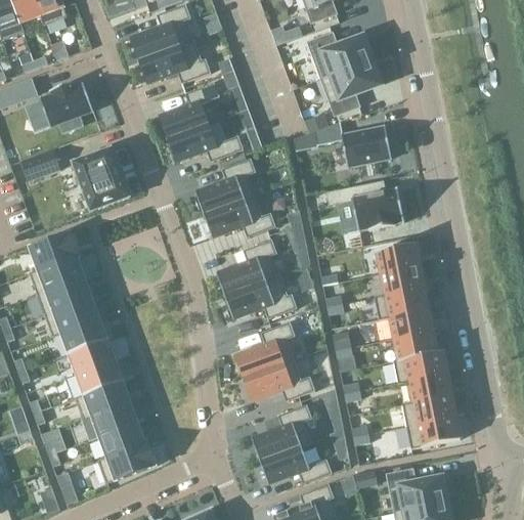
[(0,0),(0,31),(3,40),(24,32),(11,0),(0,0)]
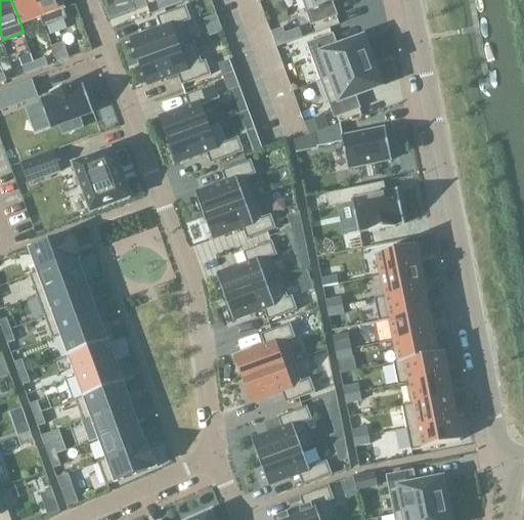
[(11,0),(24,32),(25,32),(22,23),(40,15),(44,25),(35,0),(11,0)]
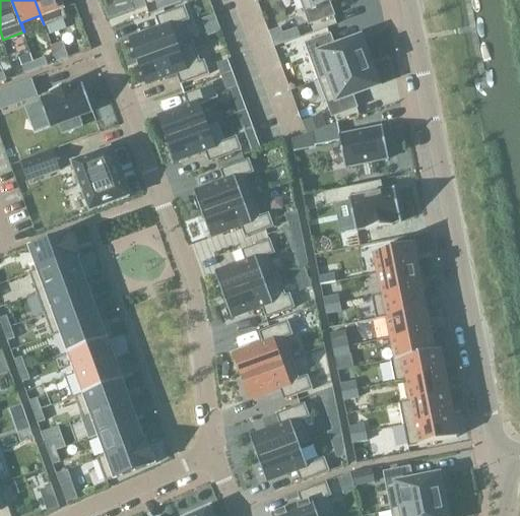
[(35,0),(44,24),(67,16),(61,0),(35,0)]
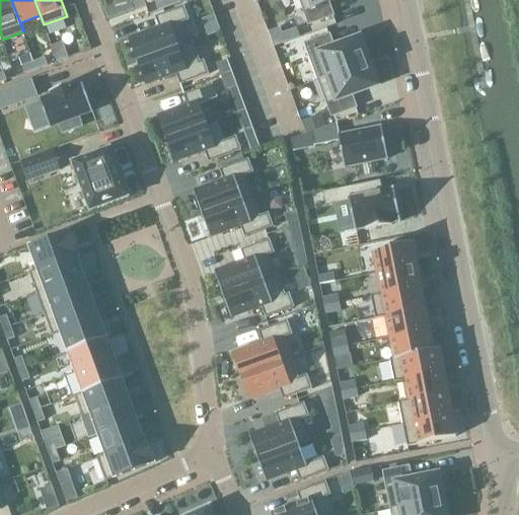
[(132,0),(135,8),(146,4),(144,0),(132,0)]
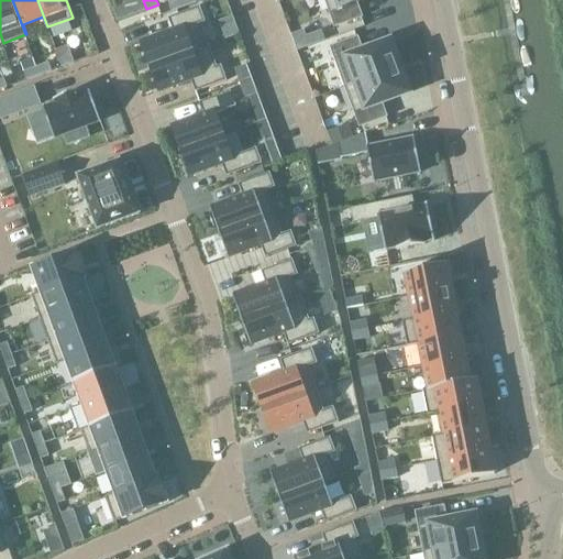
[(169,0),(172,9),(184,4),(183,0),(169,0)]
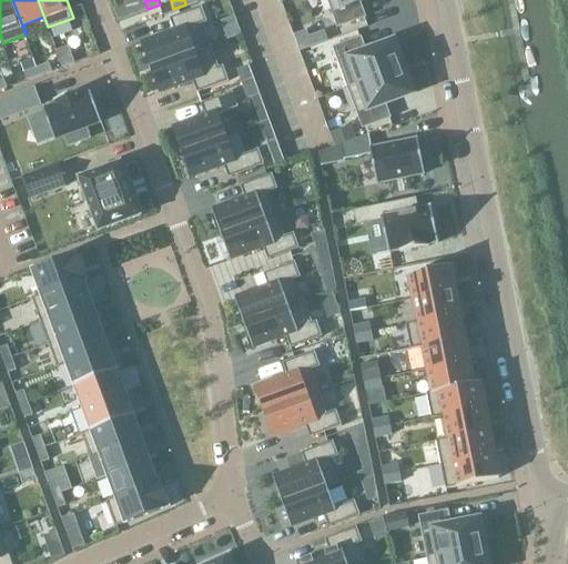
[(330,0),(338,23),(365,13),(359,0),(330,0)]
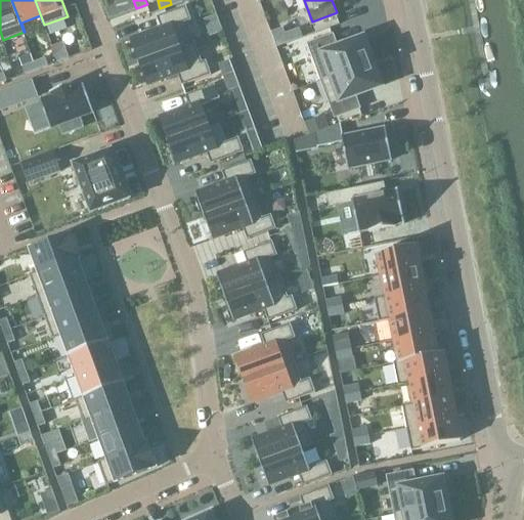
[(161,26),(130,37),(139,59),(194,40),(193,39),(189,40),(182,20),(190,17),(185,4),(157,14),(161,26)]
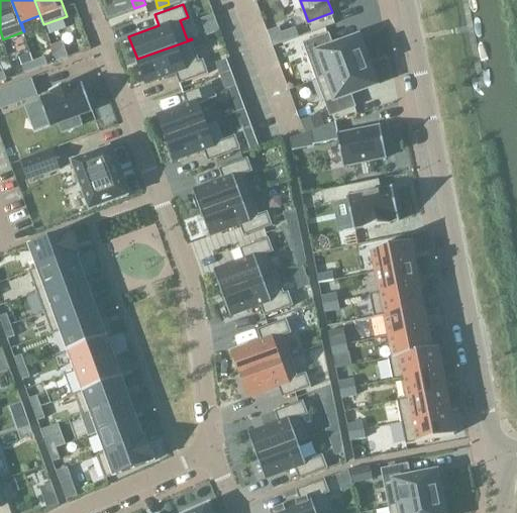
[(328,32),(304,41),(317,77),(368,59),(358,35),(333,44),(328,32)]
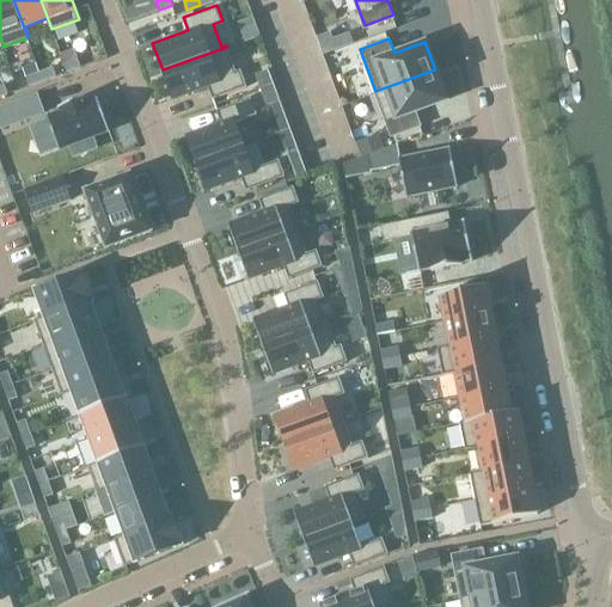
[(74,47),(61,51),(63,61),(78,56),(74,47)]
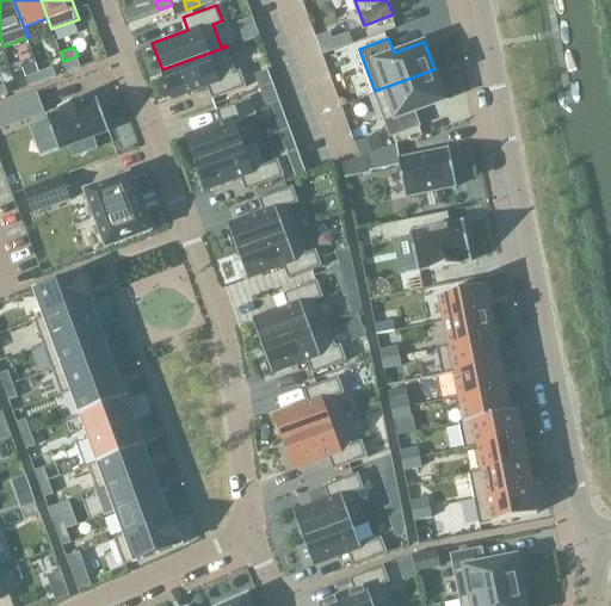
[(227,47),(162,69),(172,97),(208,84),(213,97),(246,85),(240,68),(235,70),(227,47)]
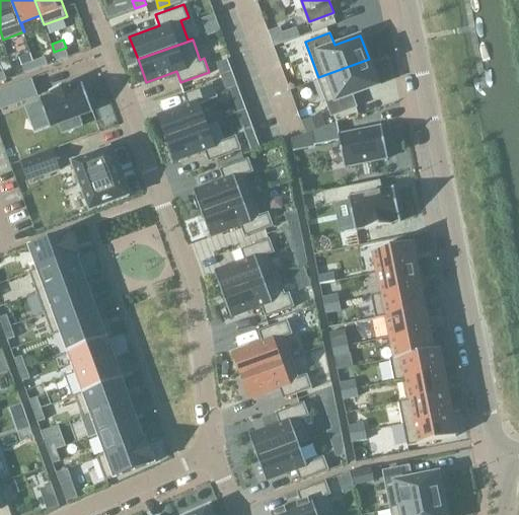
[(66,48),(54,52),(57,59),(68,55),(66,48)]
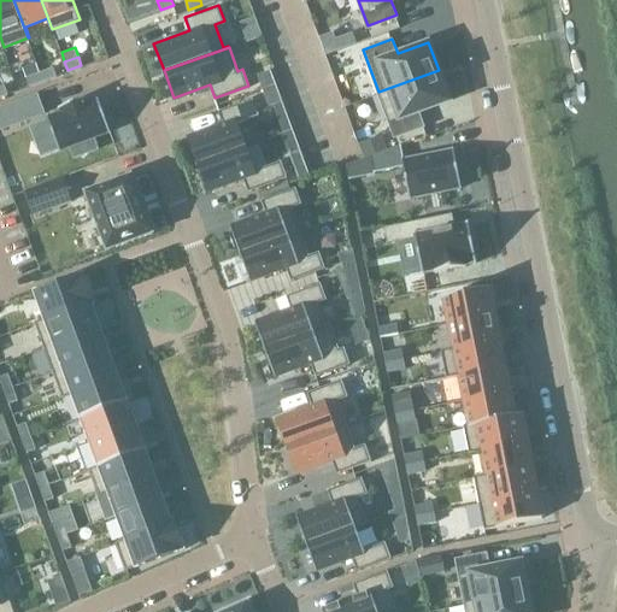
[(53,65),(40,70),(43,80),(57,74),(53,65)]
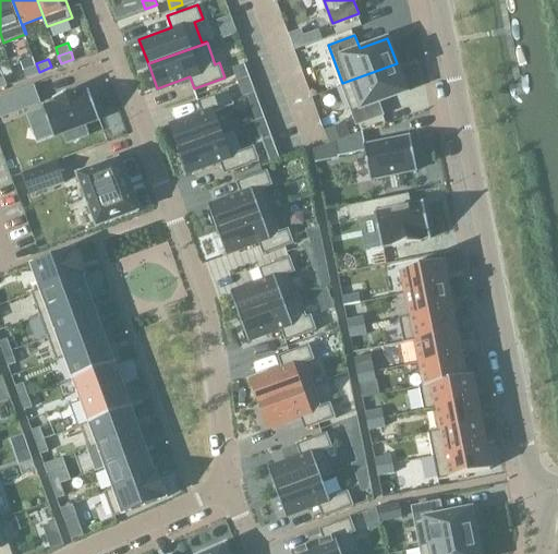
[(247,59),(240,62),(244,75),(253,72),(247,59)]
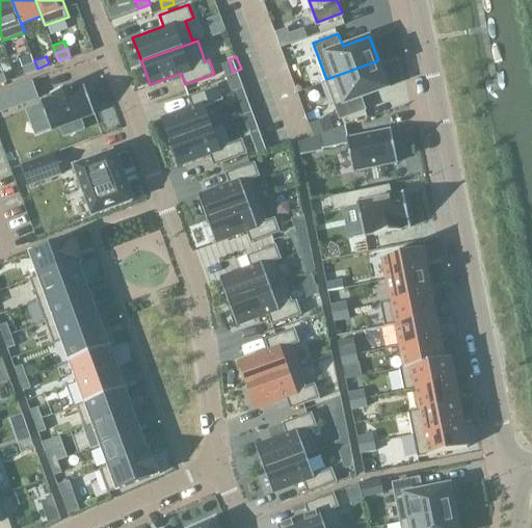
[(34,60),(23,64),(26,73),(37,69),(34,60)]
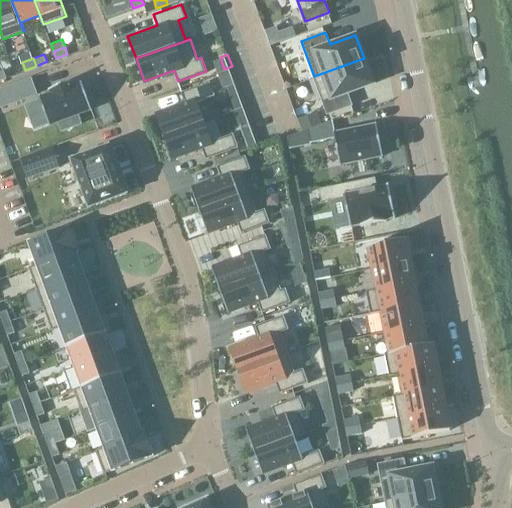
[(364,58),(314,76),(327,112),(351,103),(347,91),(372,82),(364,58)]
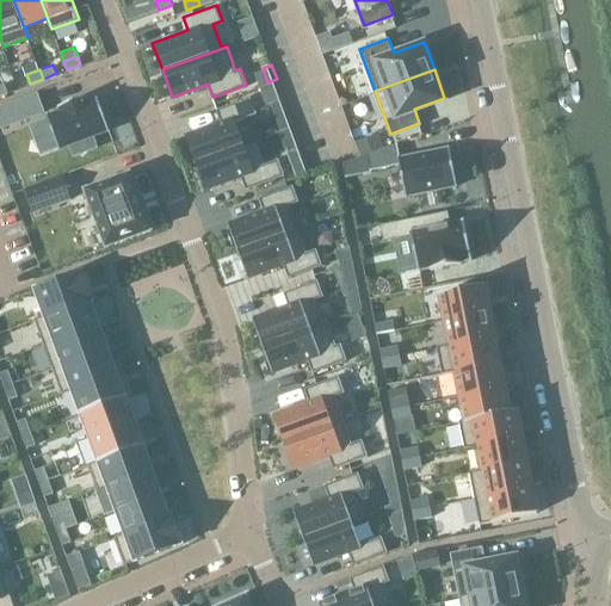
[(277,79),(267,82),(273,97),(282,93),(277,79)]
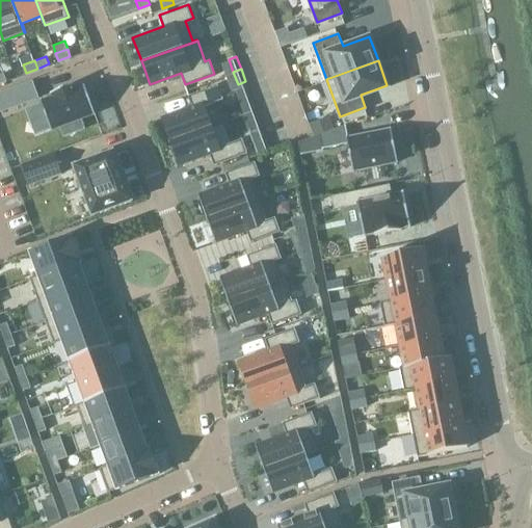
[(30,79),(0,90),(0,109),(36,96),(30,79)]
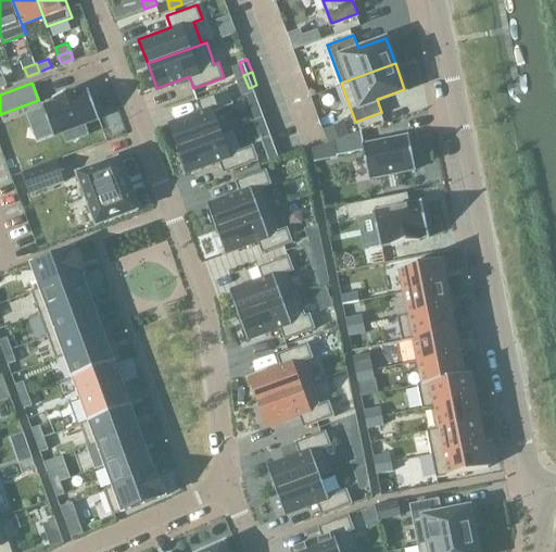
[(55,100),(42,104),(53,134),(64,130),(67,140),(90,132),(86,122),(99,117),(88,88),(78,91),(77,87),(54,96),(55,100)]
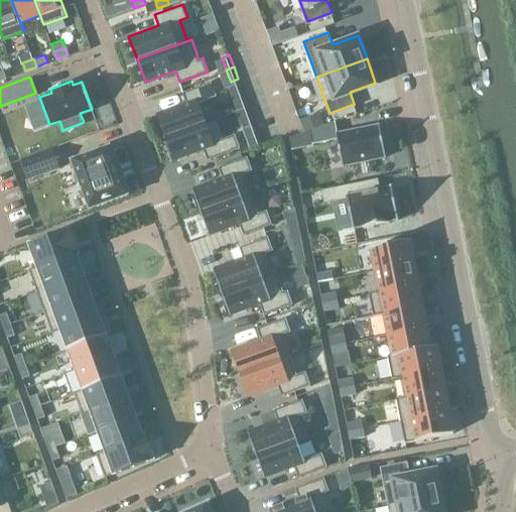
[(186,103),(156,114),(165,136),(206,121),(199,101),(217,95),(212,81),(182,92),(186,103)]
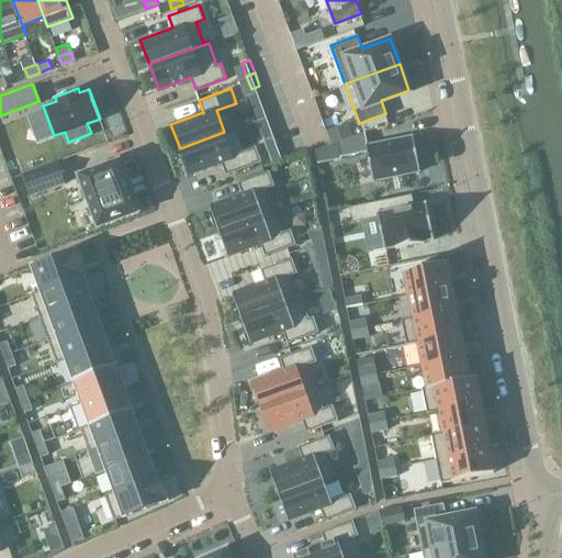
[(347,122),(326,130),(332,143),(338,141),(352,135),(347,122)]
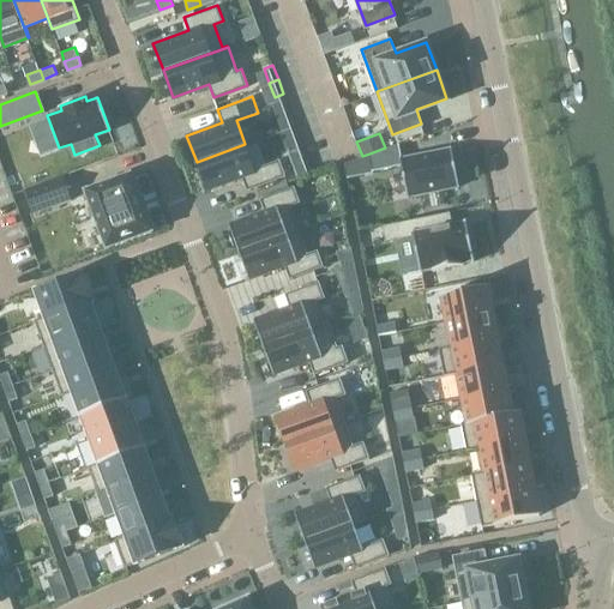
[(385,148),(369,154),(372,169),(401,163),(408,196),(459,185),(451,146),(402,157),(398,143),(385,148)]
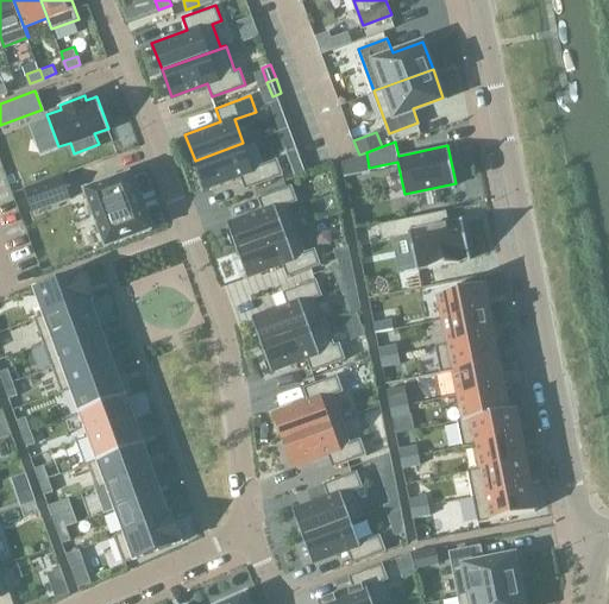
[(243,143),(195,161),(205,187),(240,174),(245,187),(282,174),(283,172),(277,157),(251,167),(243,143)]
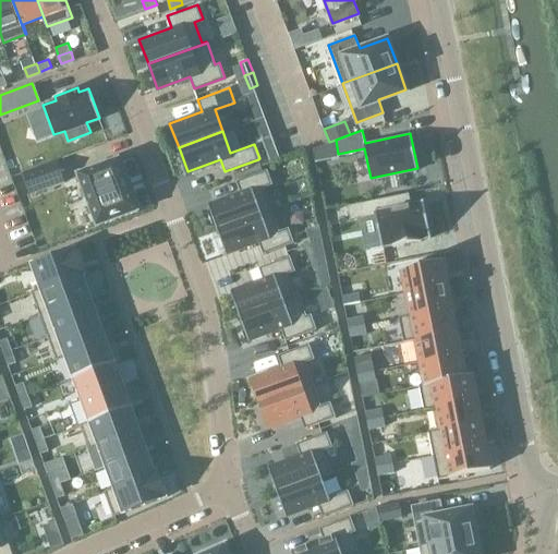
[(275,133),(263,137),(271,160),(283,156),(275,133)]
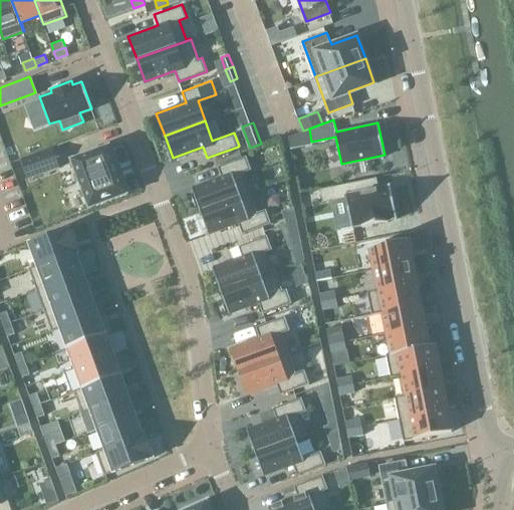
[(109,145),(71,159),(89,207),(127,193),(109,145)]
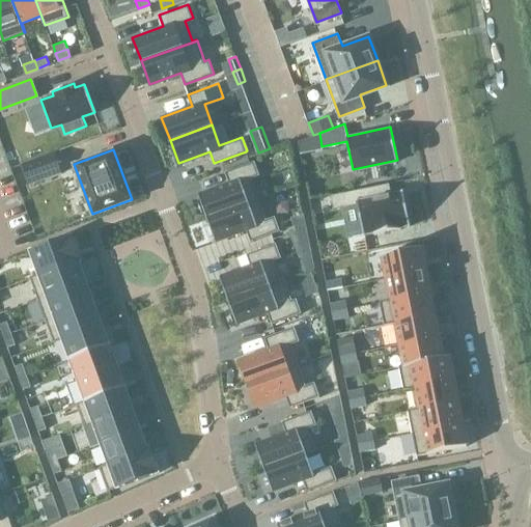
[(55,150),(23,162),(30,182),(62,171),(55,150)]
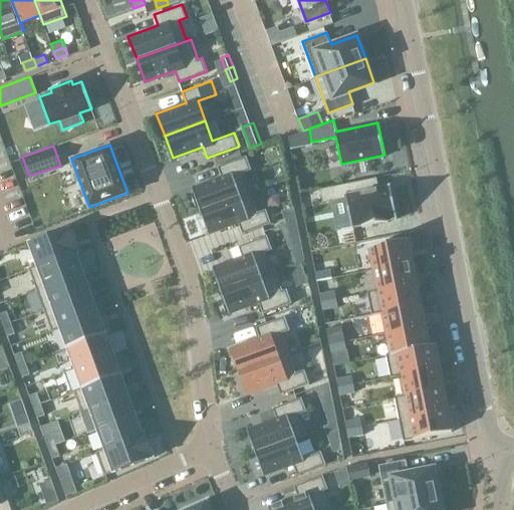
[(222,176),(192,188),(200,210),(250,191),(243,172),(251,169),(246,155),(218,165),(222,176)]
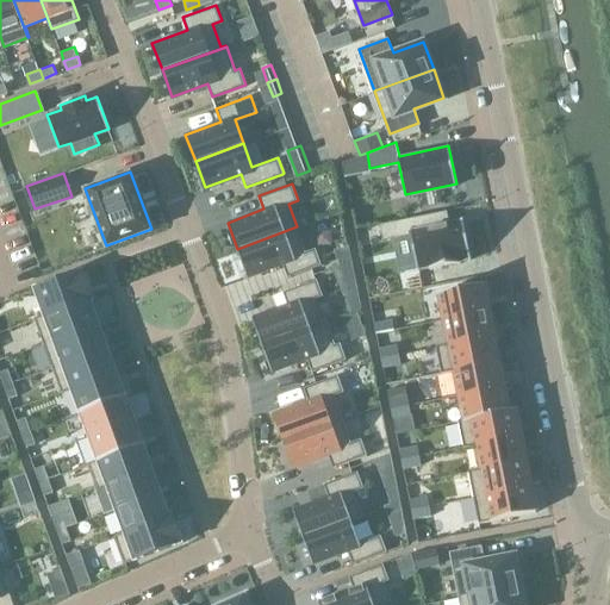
[(447,210),(380,223),(384,238),(410,234),(417,269),(430,266),(430,268),(460,262),(460,260),(471,259),(464,219),(449,223),(447,210)]
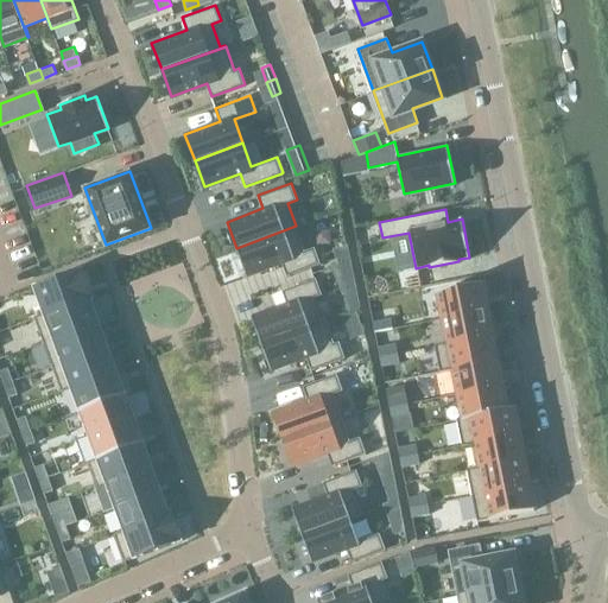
[(296,226),(236,248),(246,274),(282,261),(286,274),(321,262),(315,246),(304,251),(296,226)]
